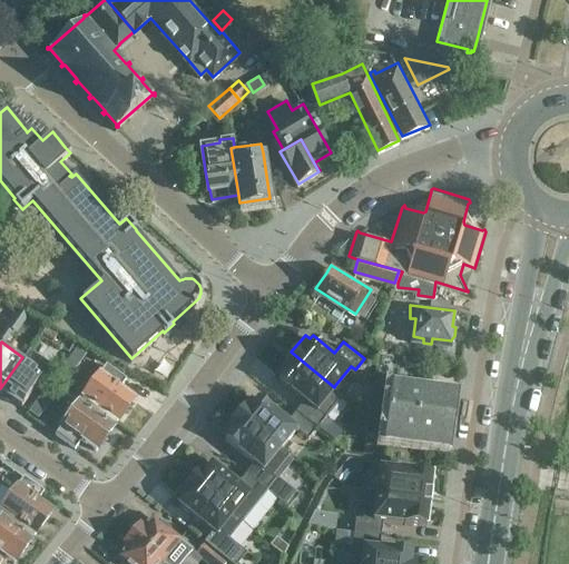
[(334,387),(291,352),(276,369),(282,373),(280,376),(305,397),(297,408),(317,425),(344,392),(335,385),(334,387)]
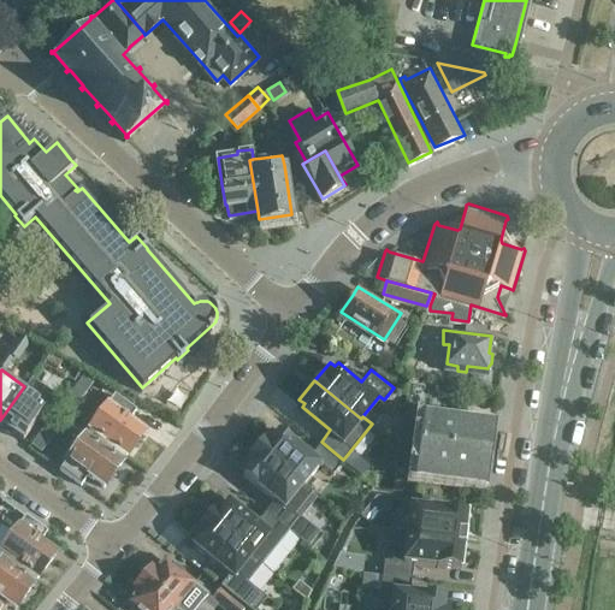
[(23,436),(24,434),(47,402),(24,386),(0,420),(3,421),(3,426),(9,430),(13,428),(23,436)]
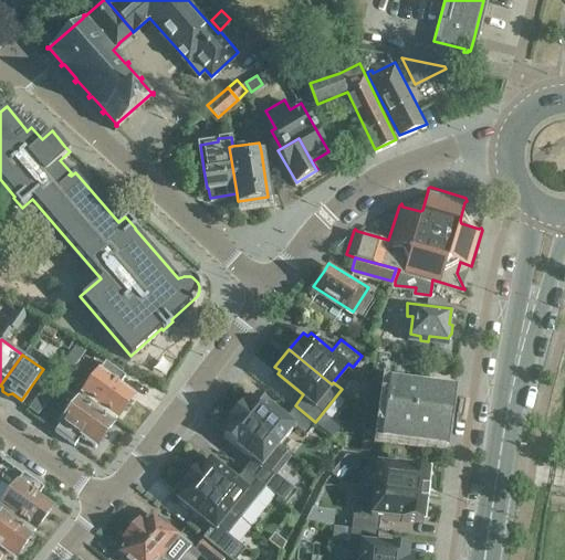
[(65,374),(73,363),(64,357),(56,368),(65,374)]
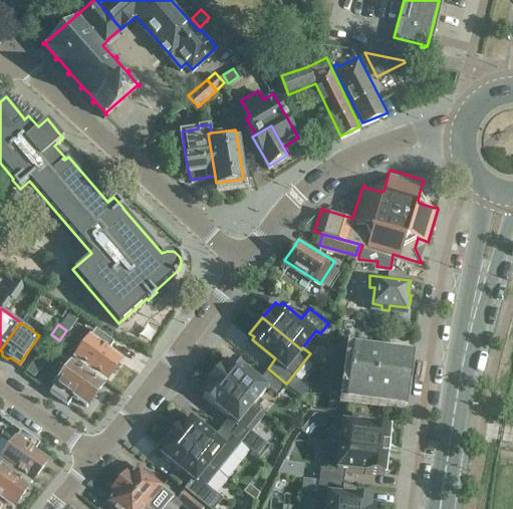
[(96,326),(74,355),(105,378),(121,356),(108,347),(113,339),(96,326)]
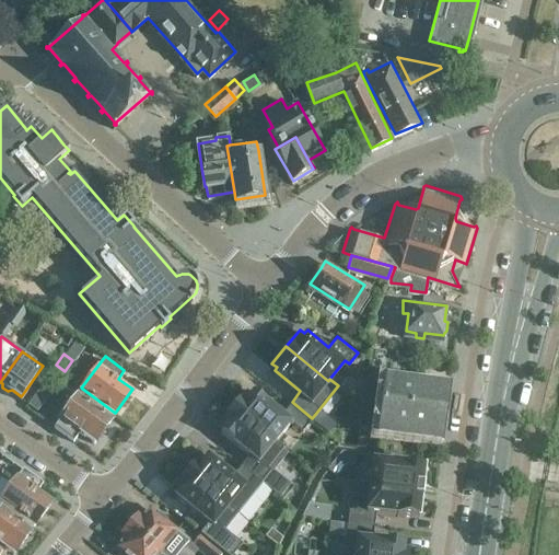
[(385,380),(379,428),(437,437),(443,388),(385,380)]
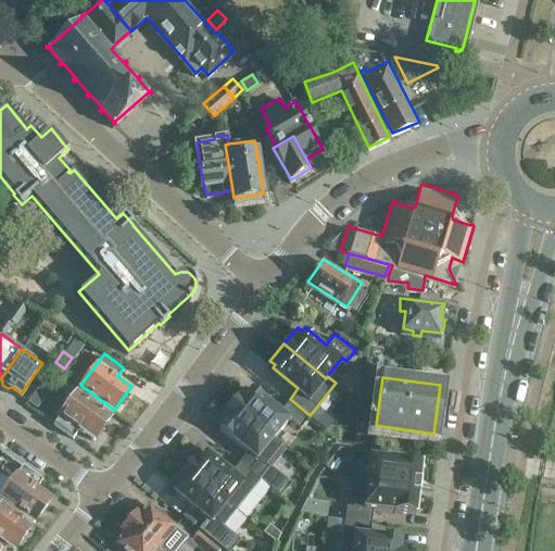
[(244,385),(231,401),(274,435),(274,434),(290,415),(302,425),(310,415),(290,399),(281,409),(253,385),(250,389),(244,385)]
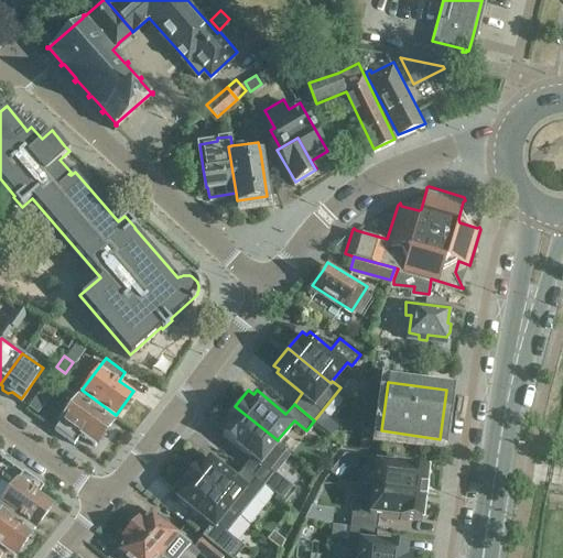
[(39,409),(45,398),(36,392),(29,403),(39,409)]
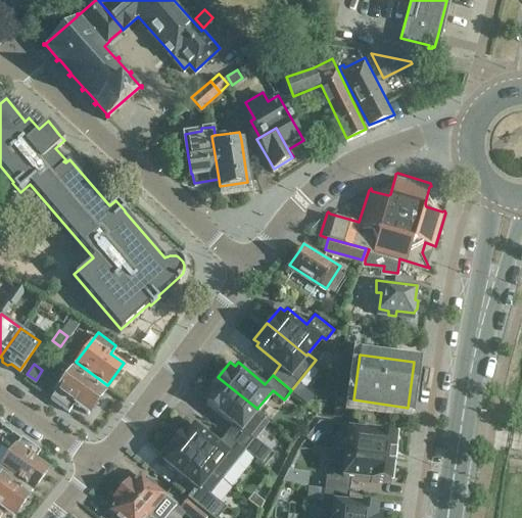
[(51,395),(69,409),(76,401),(89,411),(104,389),(73,366),(51,395)]
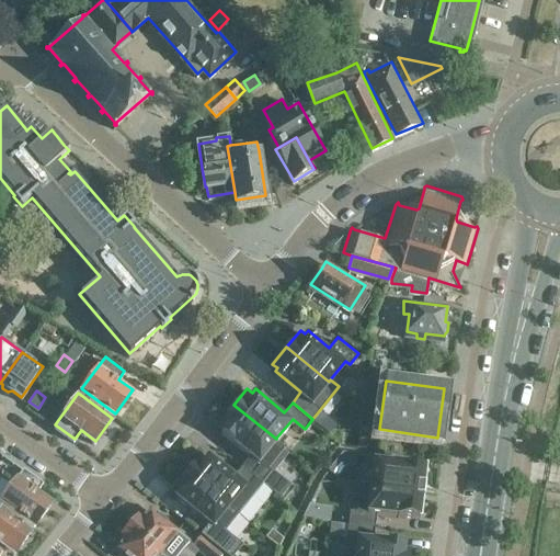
[(276,439),(233,405),(219,422),(225,427),(223,430),(251,453),(242,463),(263,479),(273,467),(270,465),(285,445),(276,438),(276,439)]
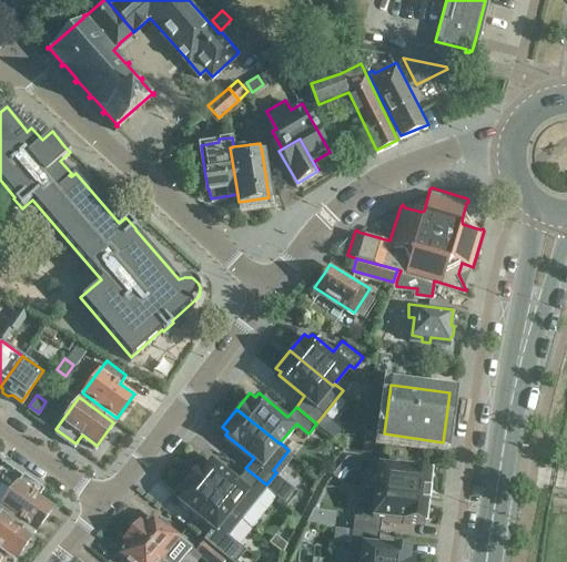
[(348,453),(340,465),(346,470),(355,459),(348,453)]
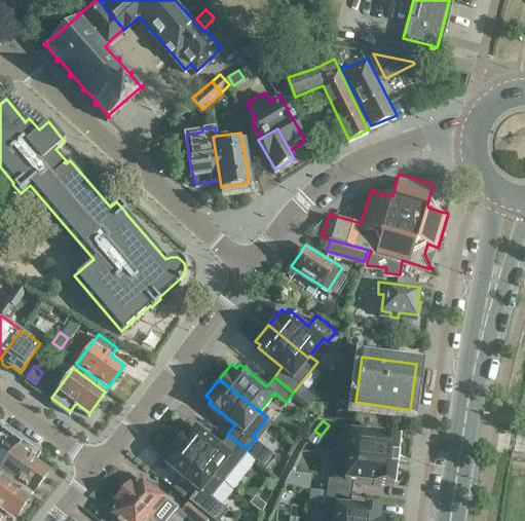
[(224,478),(247,449),(227,434),(220,444),(196,424),(193,428),(189,423),(176,439),(224,478)]
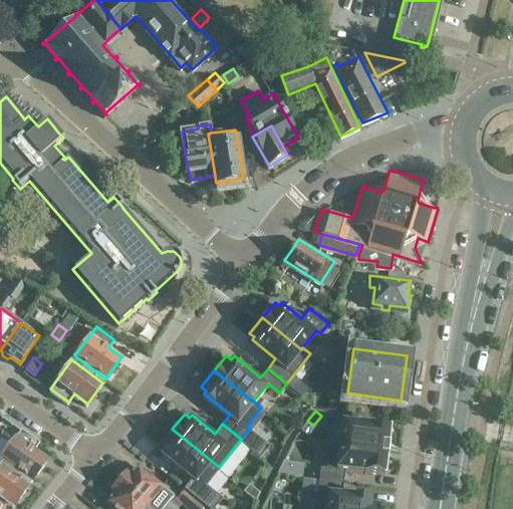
[(339,443),(388,448),(391,424),(342,419),(340,440),(339,443)]
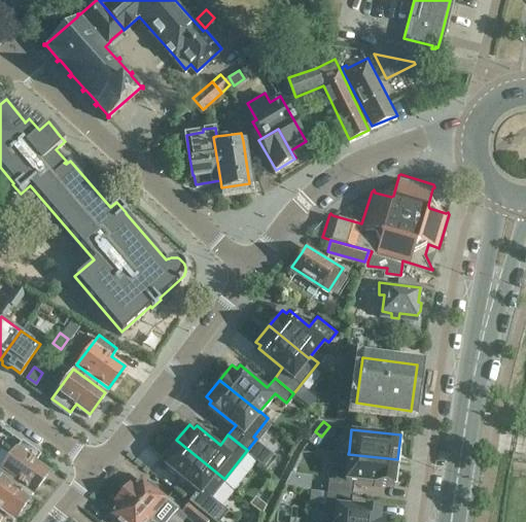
[(35,460),(41,452),(23,439),(11,454),(3,447),(0,451),(0,467),(1,468),(32,492),(48,470),(35,460)]
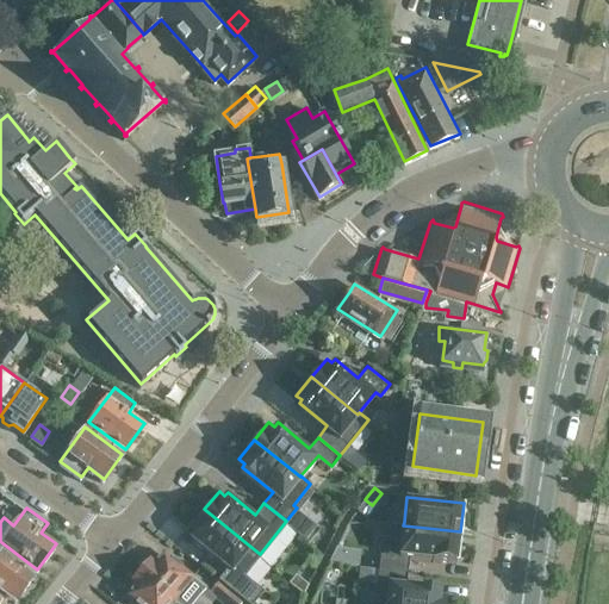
[(244,573),(260,554),(204,509),(188,528),(194,533),(192,536),(228,566),(219,577),(243,597),(252,603),(255,599),(253,598),(262,587),(244,573)]
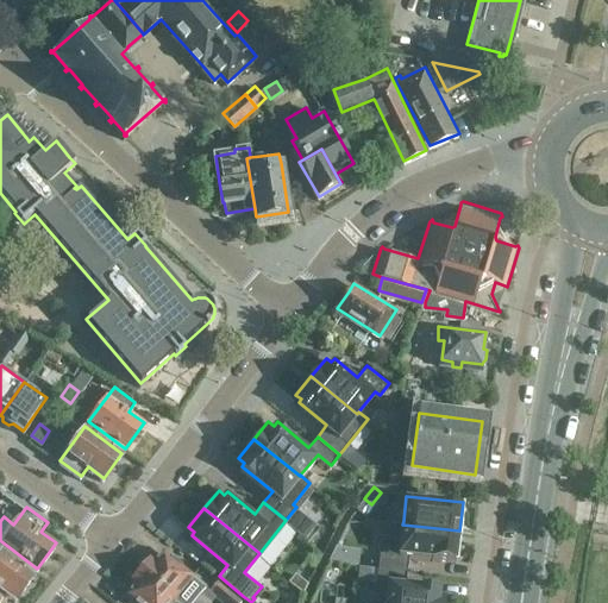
[(457,559),(459,531),(402,525),(403,521),(390,520),(388,550),(380,550),(378,565),(407,567),(408,554),(457,559)]
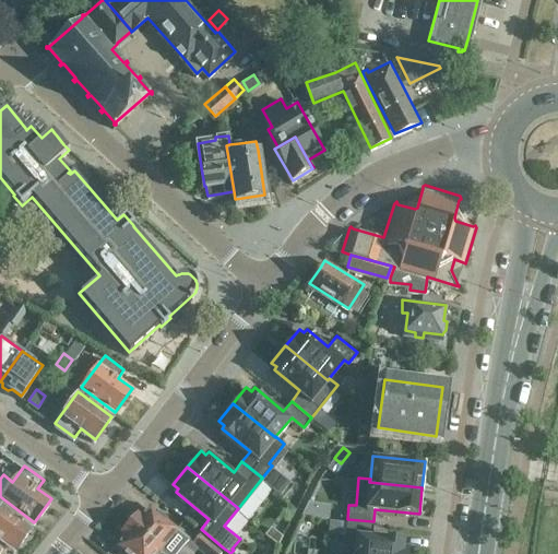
[(330,502),(308,498),(301,514),(329,517),(330,502)]
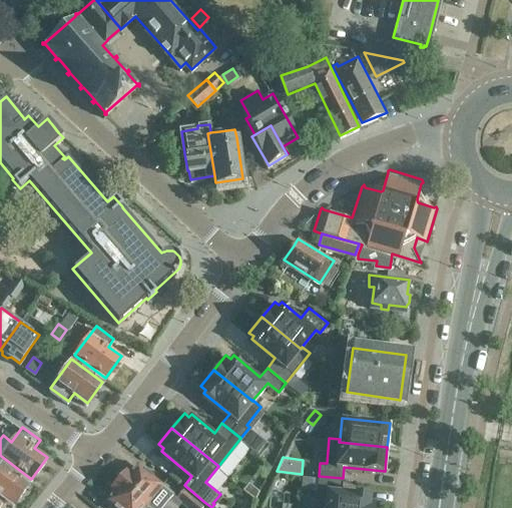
[(29,483),(0,462),(0,504),(5,498),(13,504),(29,483)]
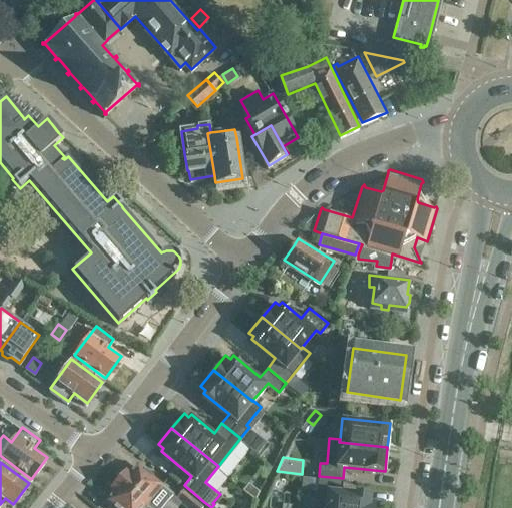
[(127,469),(119,478),(154,507),(159,507),(172,492),(138,464),(131,472),(127,469)]
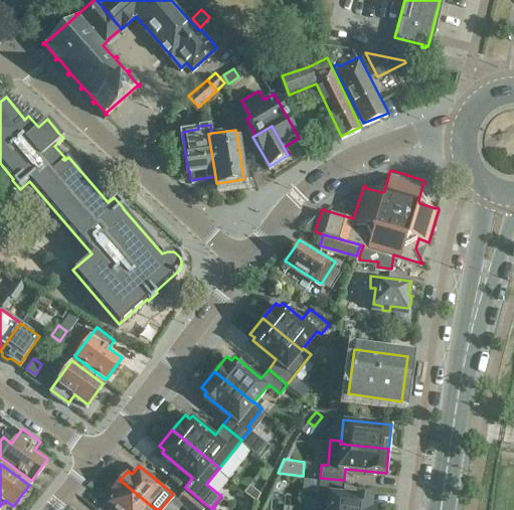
[(320,478),(316,509),(376,509),(378,500),(372,500),(373,495),(343,492),(344,480),(320,478)]
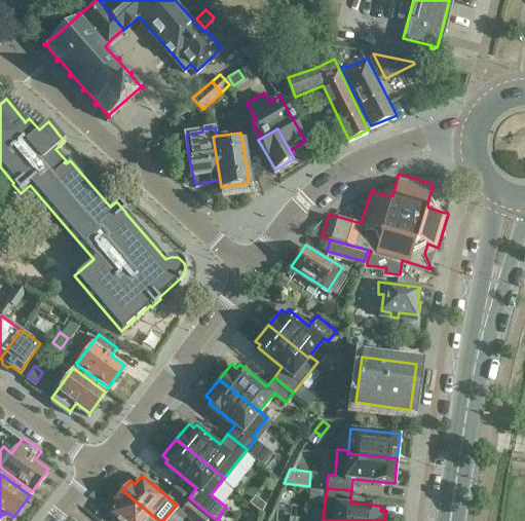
[(158,520),(122,490),(114,500),(118,504),(111,512),(121,520),(158,520)]
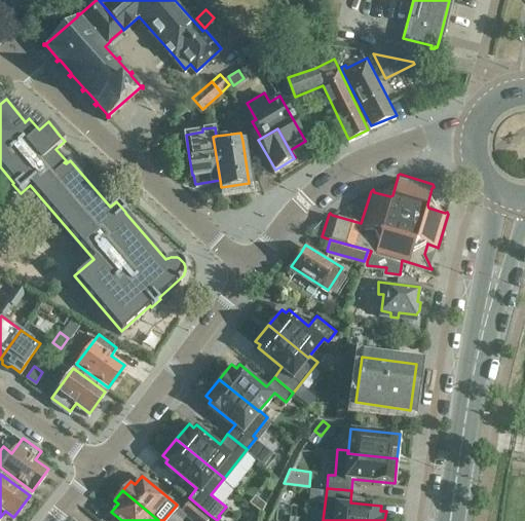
[(196,520),(204,520),(210,515),(189,497),(181,508),(196,520)]
